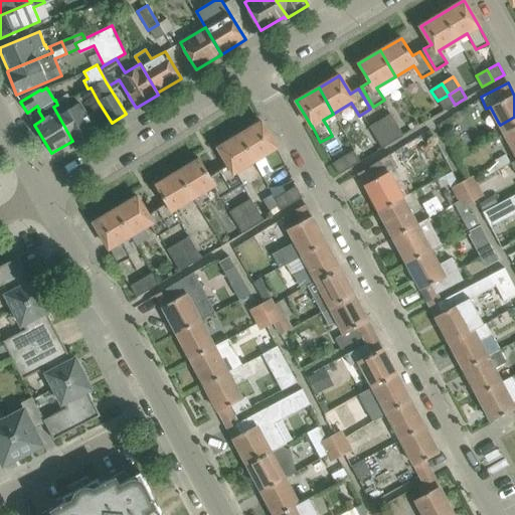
[(455,105),(449,95),(438,101),(444,112),(455,105)]
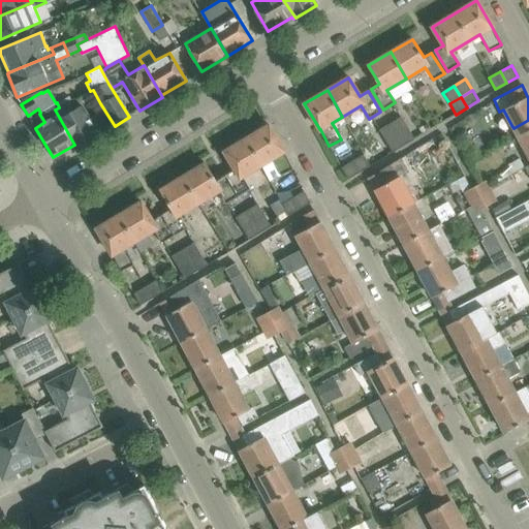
[(69,101),(59,107),(55,110),(74,145),(76,149),(99,135),(81,105),(74,110),(69,101)]
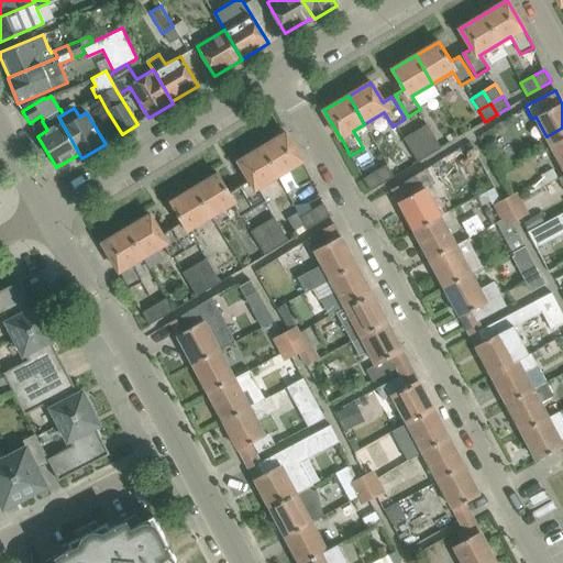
[(417,132),(423,144),(435,136),(429,125),(417,132)]
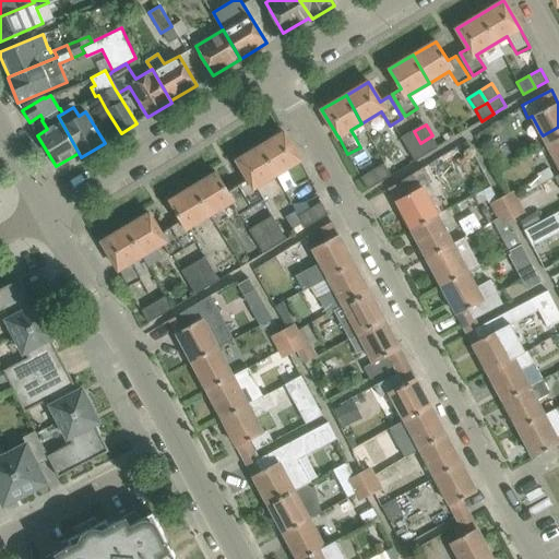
[(558,127),(543,135),(558,165),(558,127)]
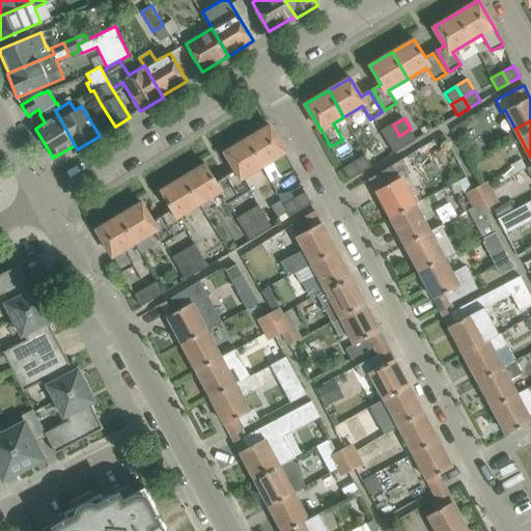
[(382,132),(388,142),(399,136),(393,124),(382,132)]
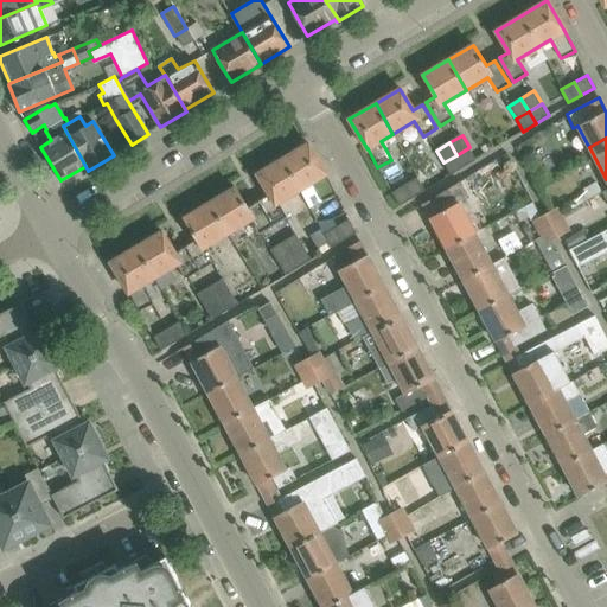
[(308,144),(283,159),(300,190),(310,208),(337,193),(326,174),(326,173),(308,144)]
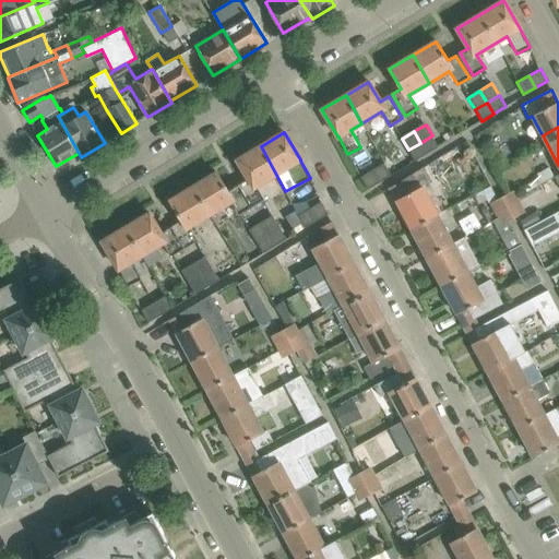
[(420,143),(427,154),(439,147),(432,135),(420,143)]
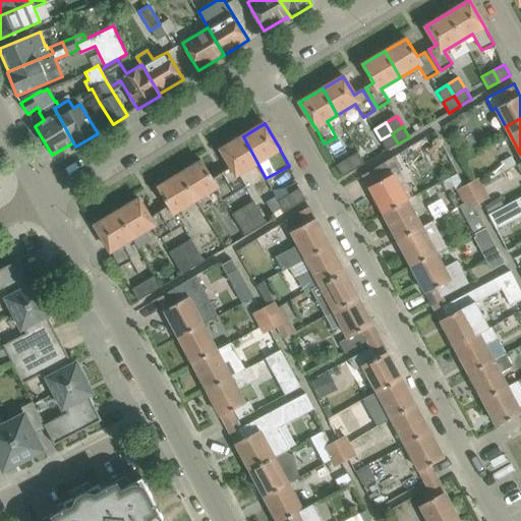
[(387,151),(398,143),(392,133),(381,139),(387,151)]
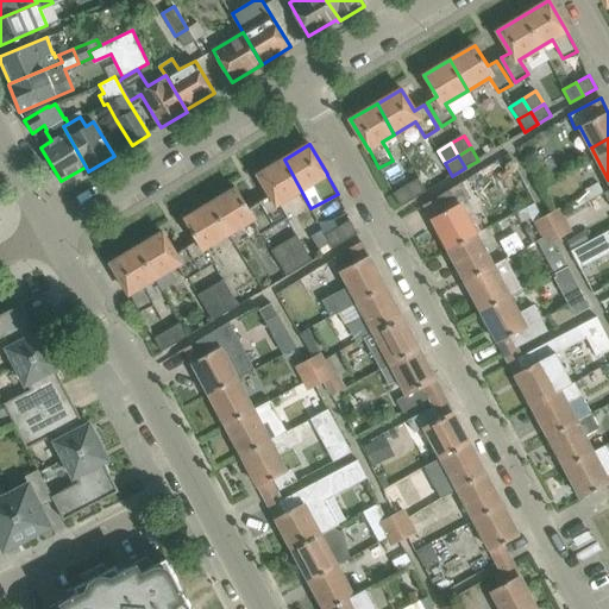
[(271,196),(262,201),(276,225),(289,218),(280,202),(301,190),(284,159),(258,175),(271,196)]
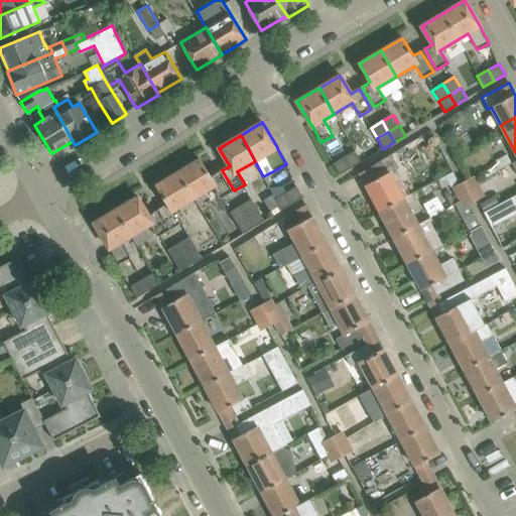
[(362,162),(355,150),(344,157),(351,168),(362,162)]
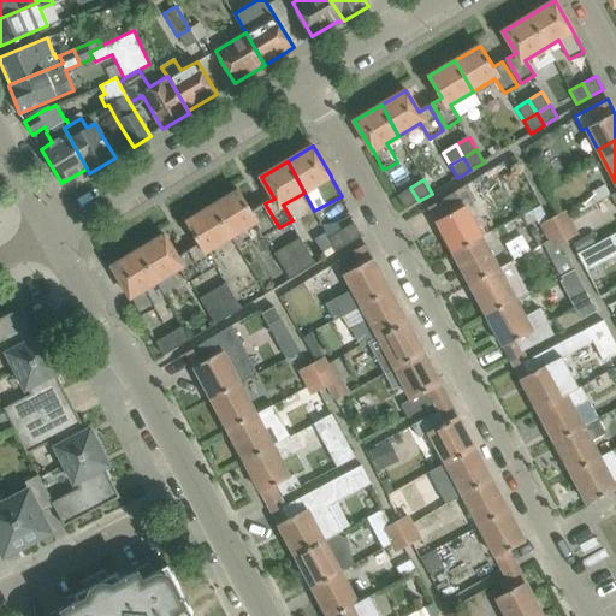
[(430,207),(454,253),(481,237),(465,206),(475,200),(467,184),(440,201),(430,207)]
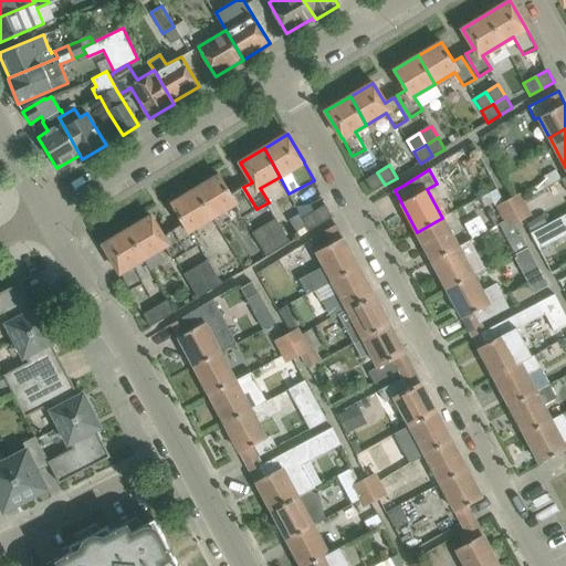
[(531,188),(534,195),(559,180),(554,170),(543,176),(545,180),(531,188)]
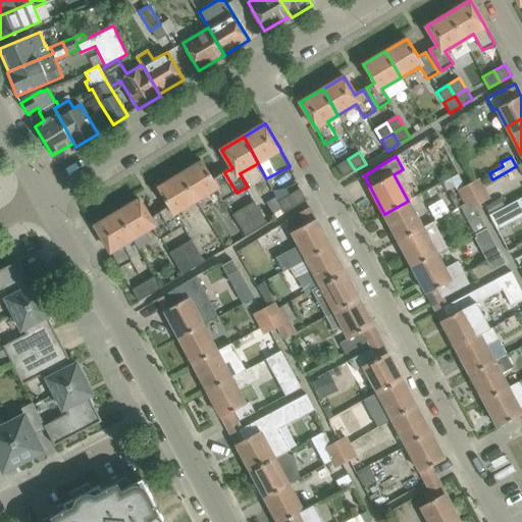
[(336,165),(344,177),(355,170),(348,159),(336,165)]
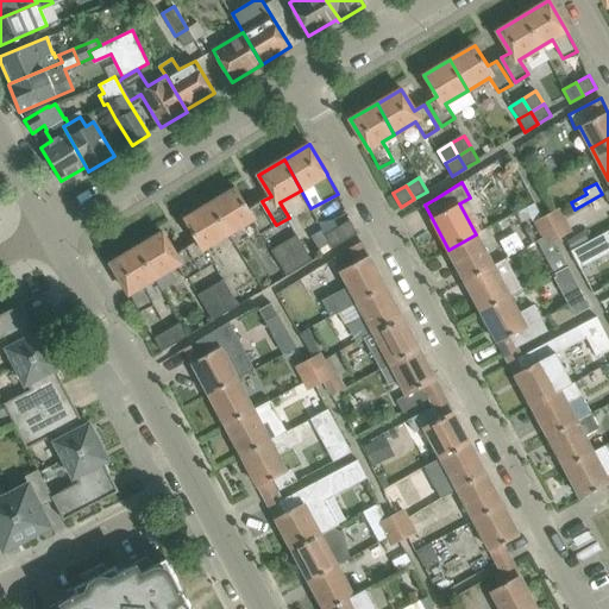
[(236,188),(211,203),(228,234),(250,220),(259,236),(272,228),(257,203),(249,209),(236,188)]
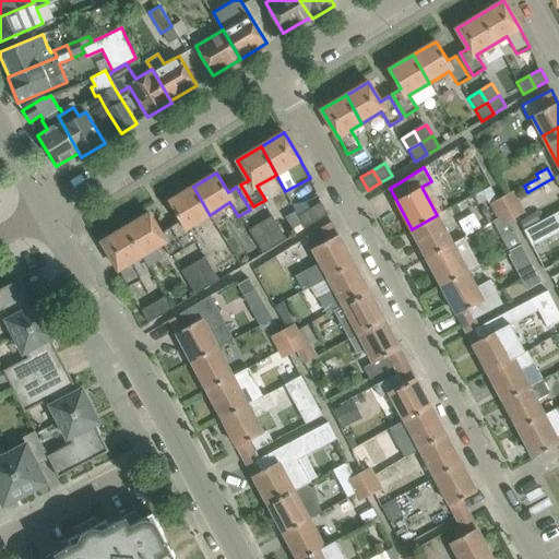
[(193,187),(169,201),(181,221),(173,225),(186,248),(198,240),(189,227),(194,224),(210,215),(193,187)]
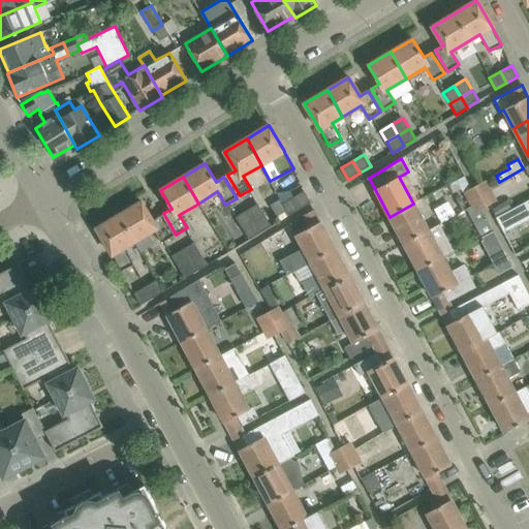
[(486,181),(463,192),(468,204),(480,196),(491,191),(486,181)]
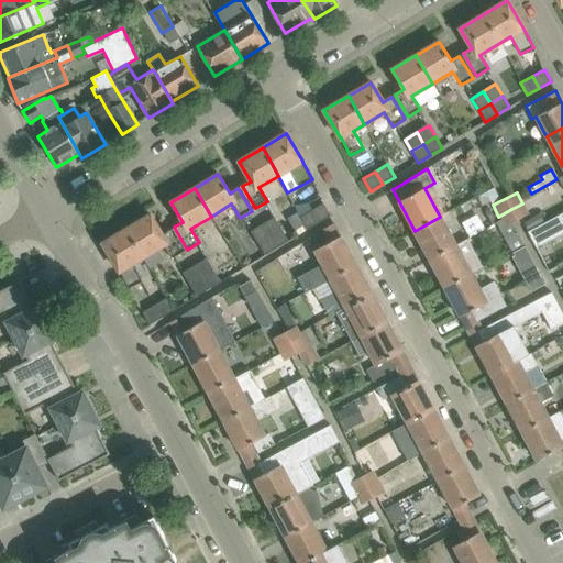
[(330,216),(323,203),(311,210),(319,222),(330,216)]
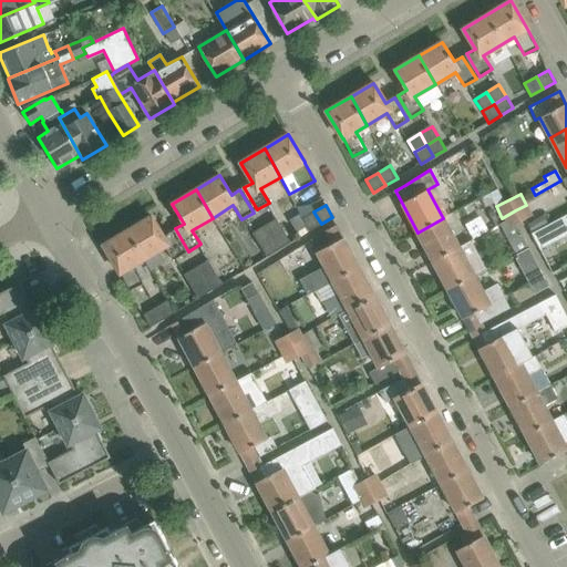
[(526,205),(515,210),(521,222),(532,216),(526,205)]
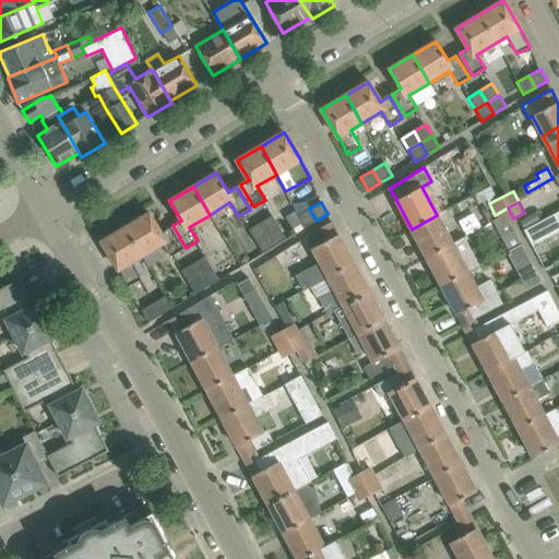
[(508,207),(495,215),(497,218),(500,225),(509,221),(513,218),(508,207)]
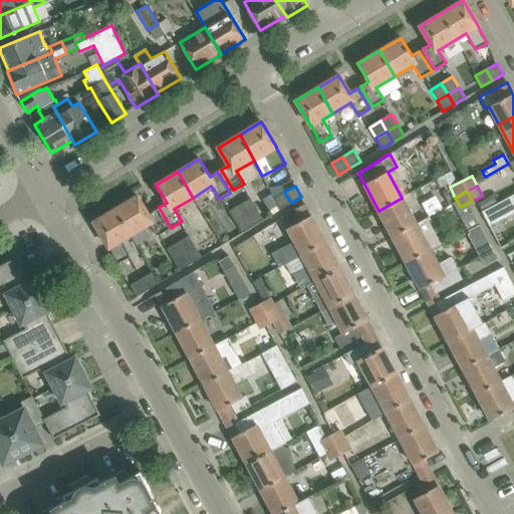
[(284,192),(273,199),(280,210),(291,203),(284,192)]
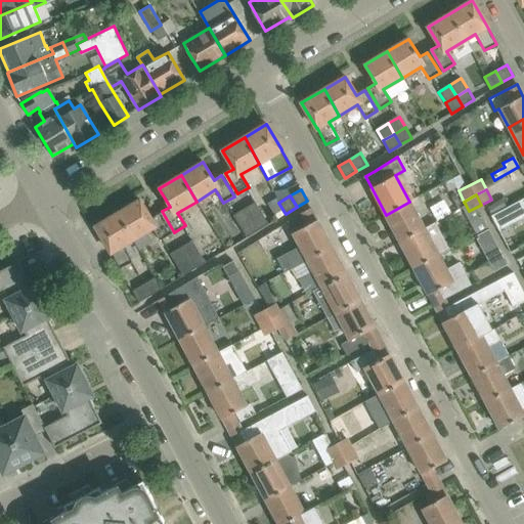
[(507,207),(491,216),(499,230),(523,216),(523,198),(520,200),(507,207)]
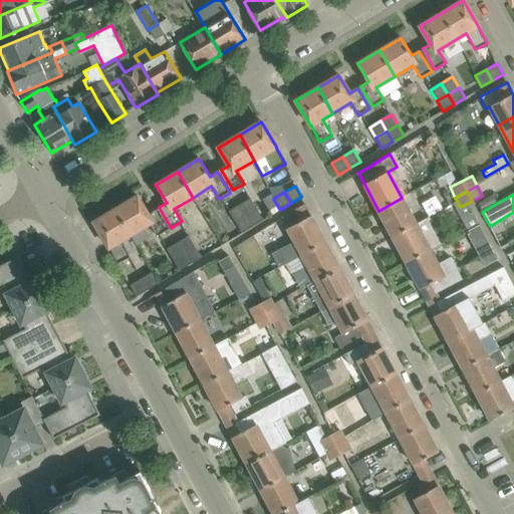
[(492,195),(477,204),(482,212),(497,203),(492,195)]
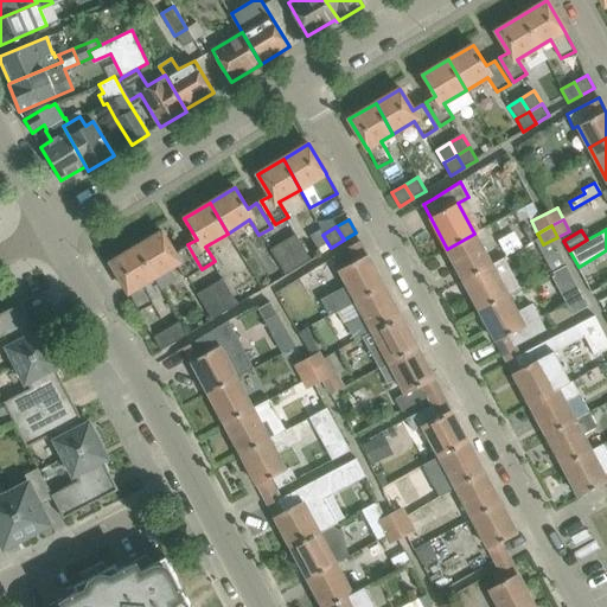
[(161,231),(136,247),(154,278),(160,288),(176,279),(170,269),(177,264),(185,279),(198,272),(184,248),(174,253),(161,231)]
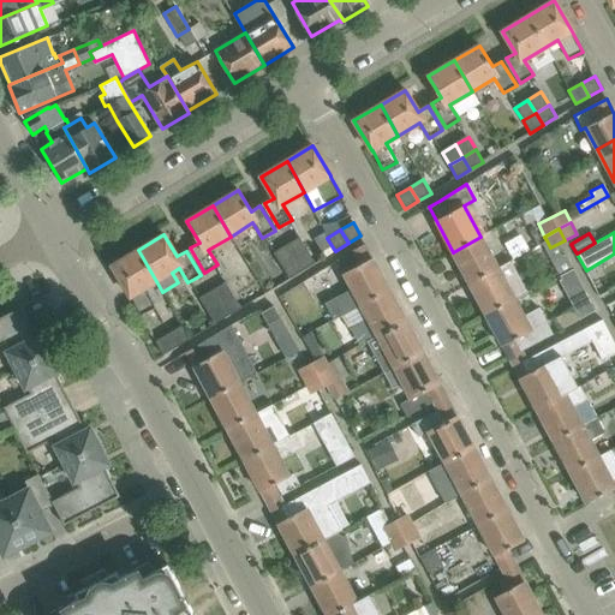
[(294,258),(308,250),(299,237),(286,245),(294,258)]
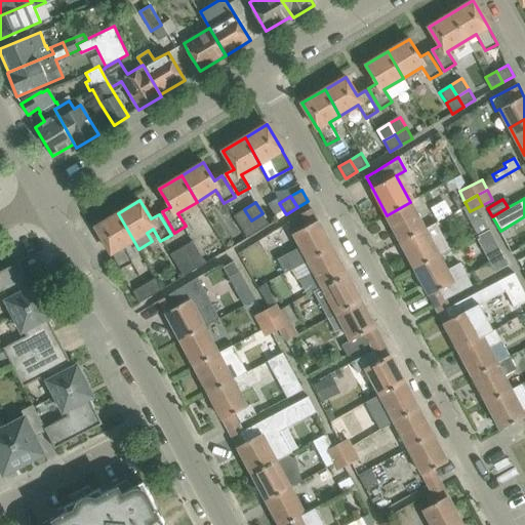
[(410,202),(387,215),(401,242),(425,229),(410,202)]
